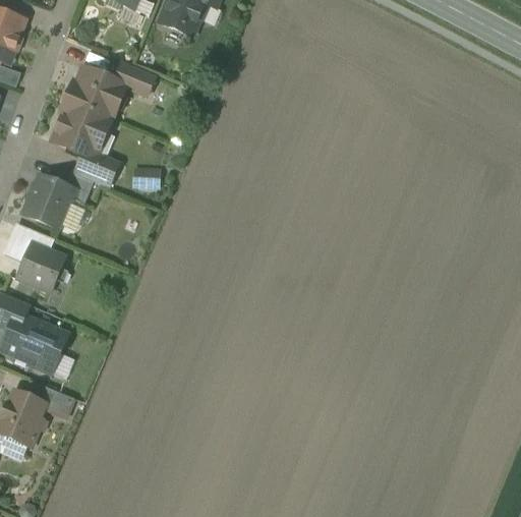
[(107,0),(106,3),(119,8),(121,4),(133,9),(136,0),(107,0)]
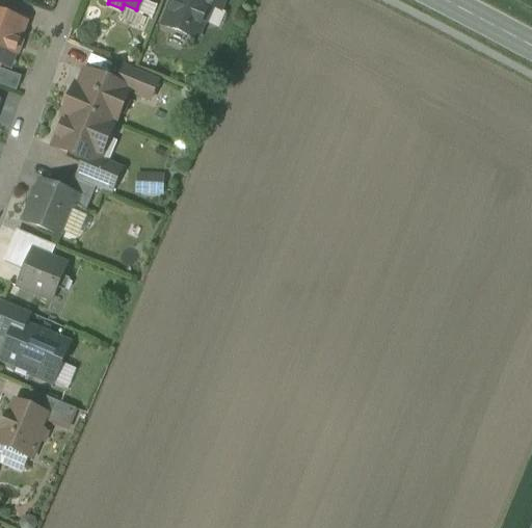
[(174,0),(164,23),(195,35),(203,19),(206,21),(213,4),(214,0),(174,0)]
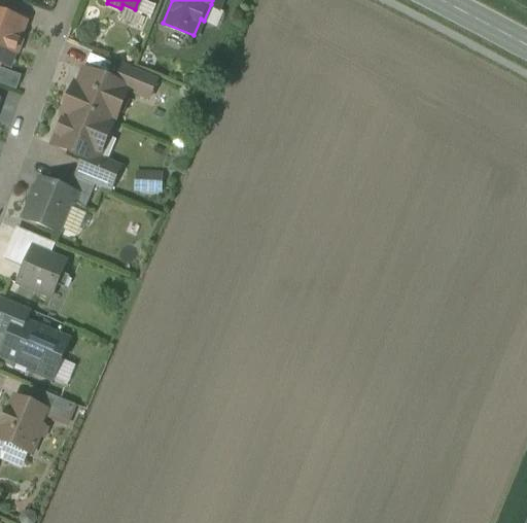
[(0,60),(9,64),(25,20),(0,10),(0,60)]
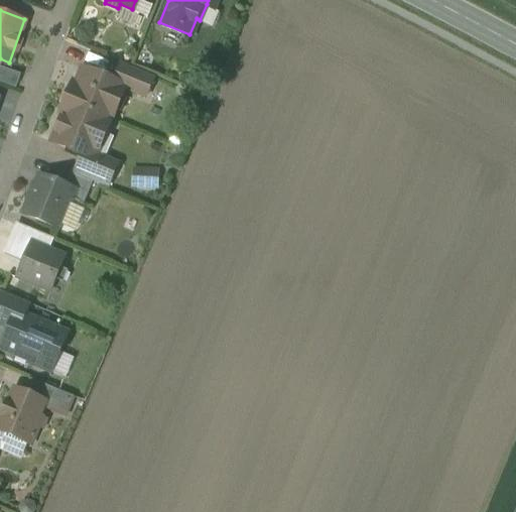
[(154,75),(121,60),(113,79),(120,82),(113,99),(120,102),(126,86),(146,95),(154,75)]
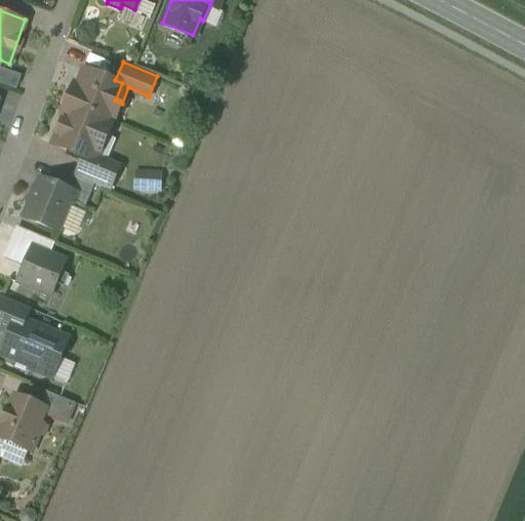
[(115,80),(84,68),(75,89),(72,88),(68,99),(115,119),(122,104),(115,101),(122,83),(115,80)]
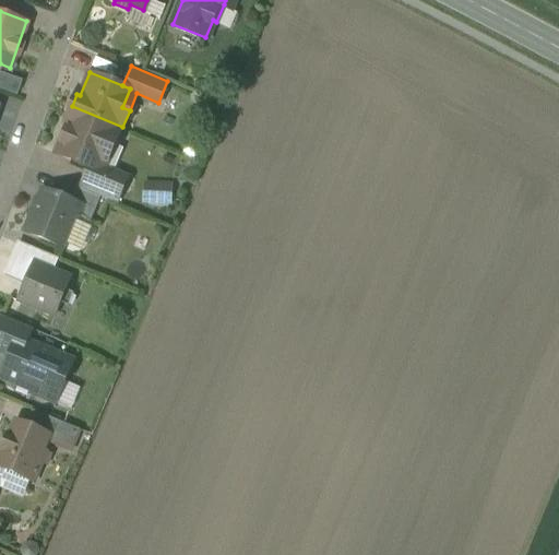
[(122,127),(72,106),(69,114),(72,115),(57,151),(90,165),(96,168),(108,140),(114,143),(120,127),(122,128),(122,127)]
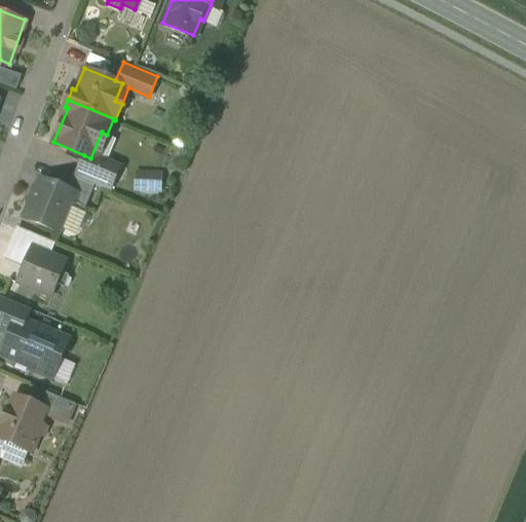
[(120,164),(99,156),(107,135),(102,132),(90,158),(84,155),(76,175),(95,183),(110,189),(120,164)]
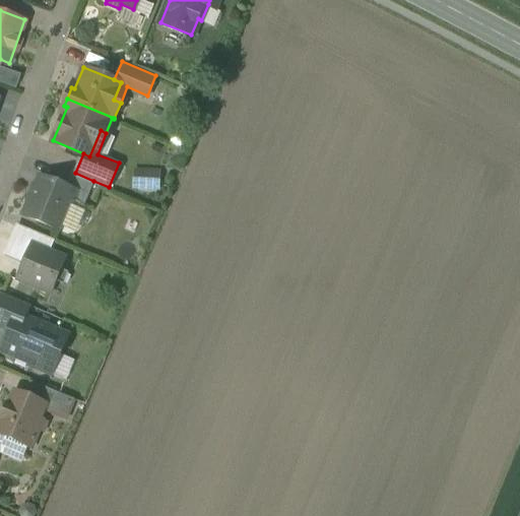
[(75,173),(60,167),(54,181),(75,189),(71,198),(84,204),(93,181),(75,173)]
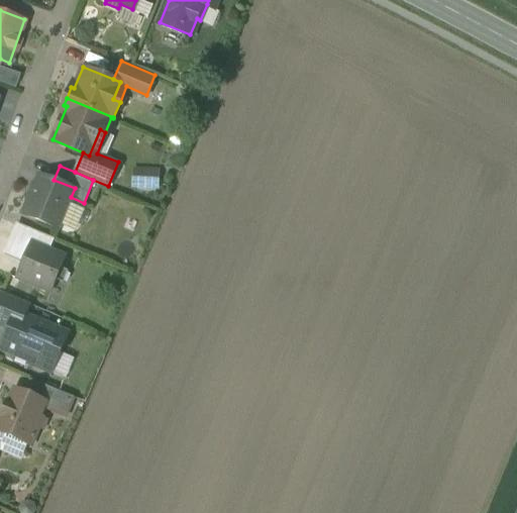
[(54,180),(40,174),(24,212),(59,226),(71,197),(75,188),(54,180)]
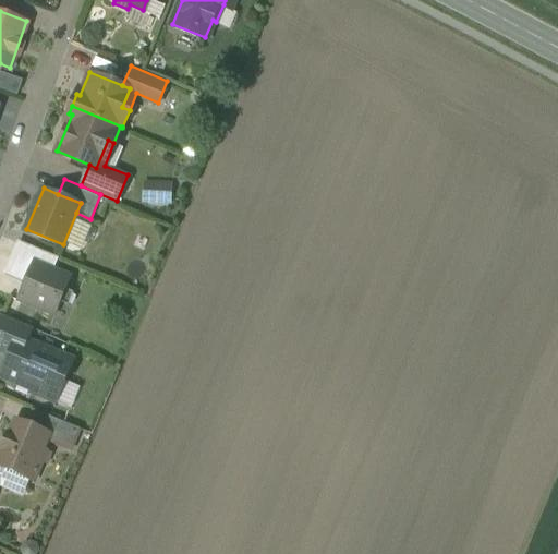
[(41,250),(17,240),(4,271),(26,280),(34,261),(37,262),(41,250)]
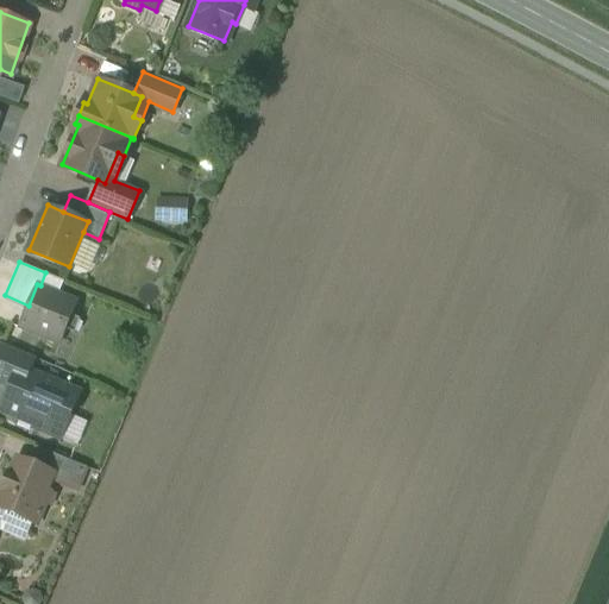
[(61,280),(45,272),(41,285),(56,291),(61,280)]
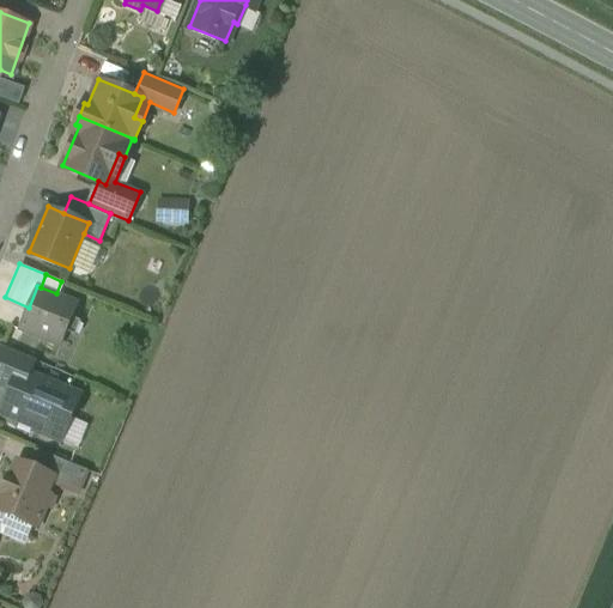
[(41,287),(37,286),(29,308),(20,326),(60,341),(77,303),(56,293),(41,287)]
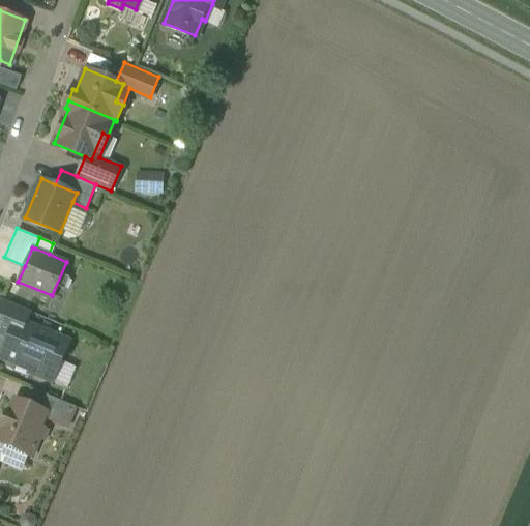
[(30,309),(0,296),(0,329),(15,337),(21,321),(24,322),(30,309)]
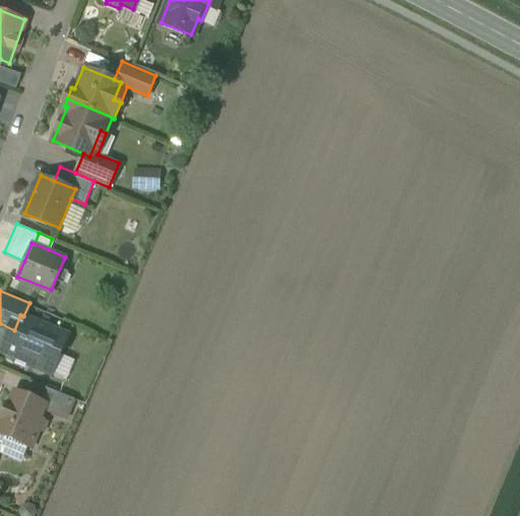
[(23,316),(20,315),(14,330),(6,348),(31,360),(30,363),(48,371),(55,353),(58,356),(67,334),(23,316)]
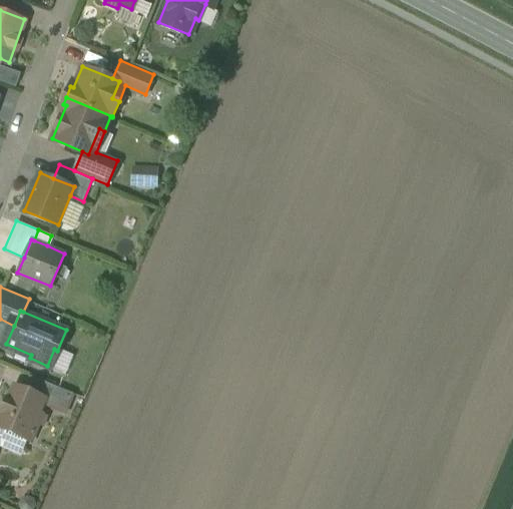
[(55,384),(29,374),(23,388),(44,397),(49,399),(55,384)]
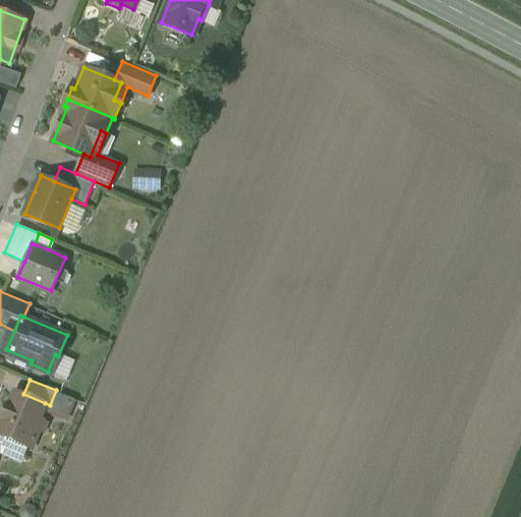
[(74,398),(56,390),(50,405),(49,406),(68,414),(74,398)]
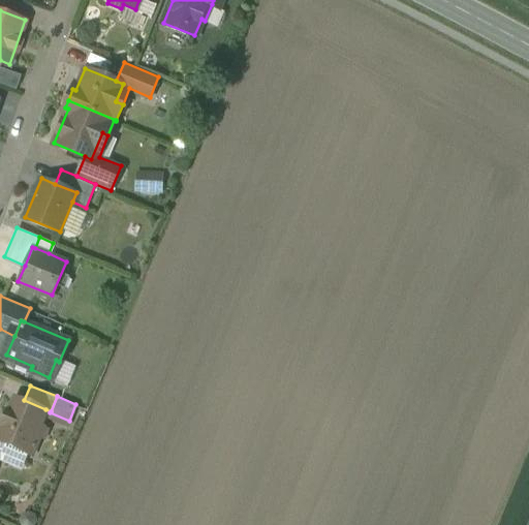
[(24,400),(16,397),(10,410),(8,409),(2,425),(3,426),(0,433),(0,439),(33,454),(39,436),(35,434),(45,409),(24,400)]
